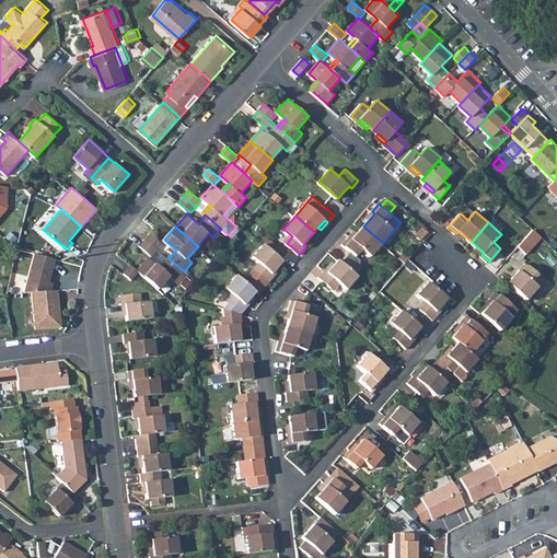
[(229,235),(233,239),(241,230),(236,227),(229,235)]
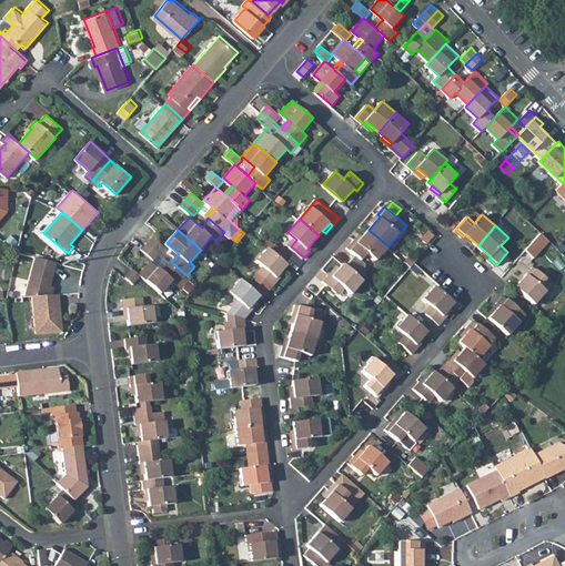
[(362,259),(369,252),(377,260),(389,246),(369,230),(364,235),(359,242),(355,240),(349,248),(356,254),(362,259)]
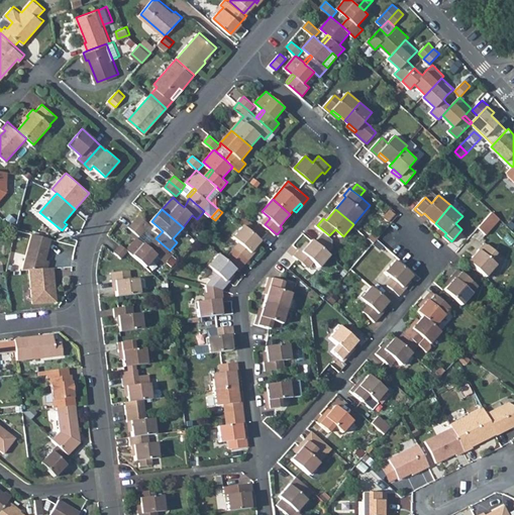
[(397,213),(393,210),(388,216),(392,219),(397,213)]
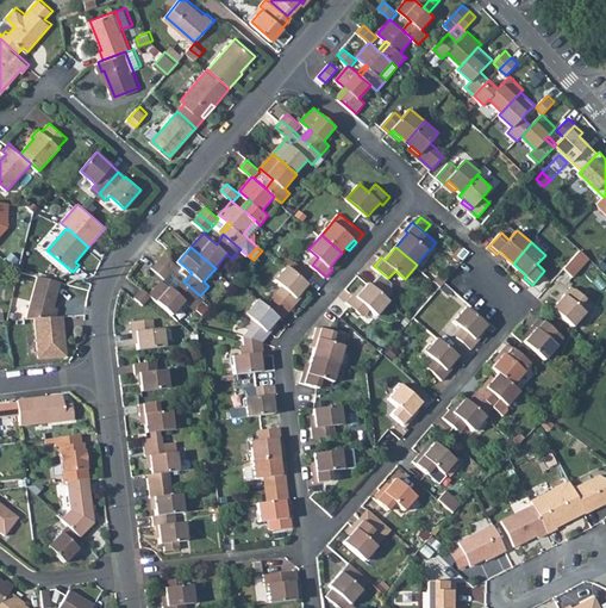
[(581,249),(579,252),(588,260),(591,258),(581,249)]
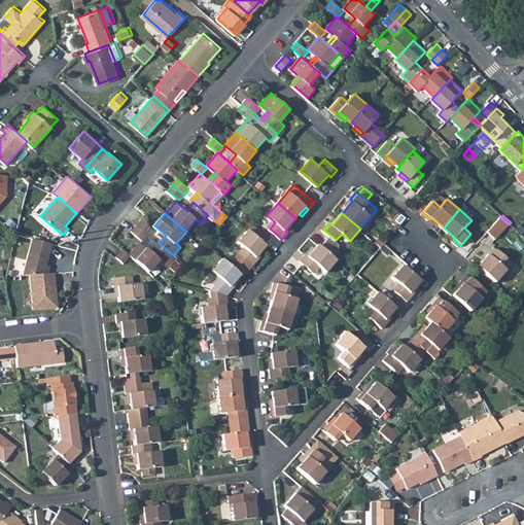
[(500,217),(488,231),(496,238),(509,224),(500,217)]
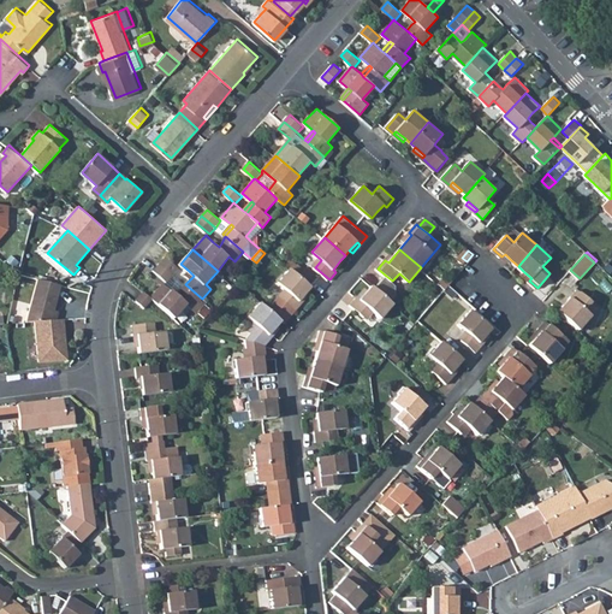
[(173,275),(179,267),(166,257),(160,263),(173,275)]
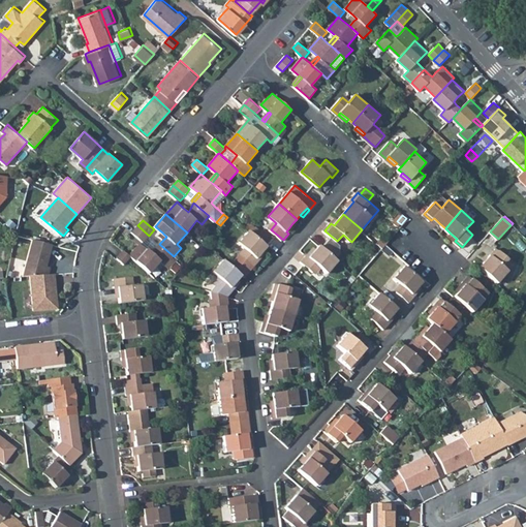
[(286,231),(288,234),(296,225),(292,223),(286,231)]
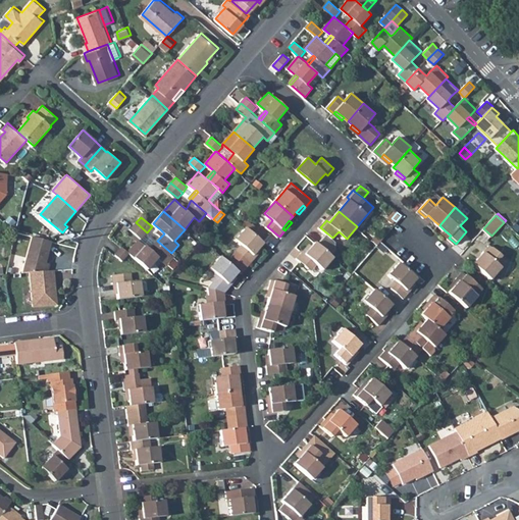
[(142,238),(147,232),(136,222),(131,228),(141,238),(142,238)]
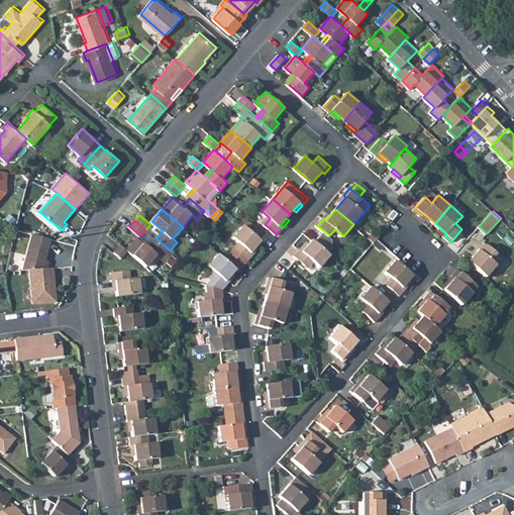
[(248,261),(254,253),(251,251),(259,244),(263,240),(258,236),(249,229),(244,224),(234,236),(239,241),(242,243),(236,250),(248,261)]
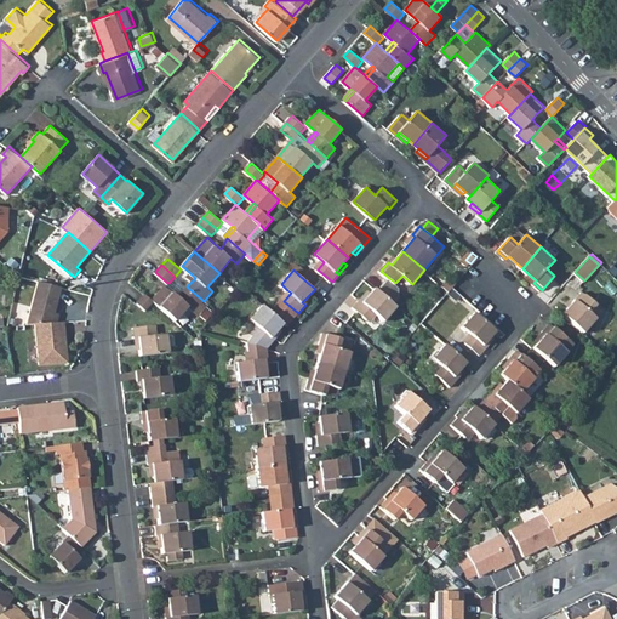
[(300,276),(309,284),(314,279),(304,270),(300,276)]
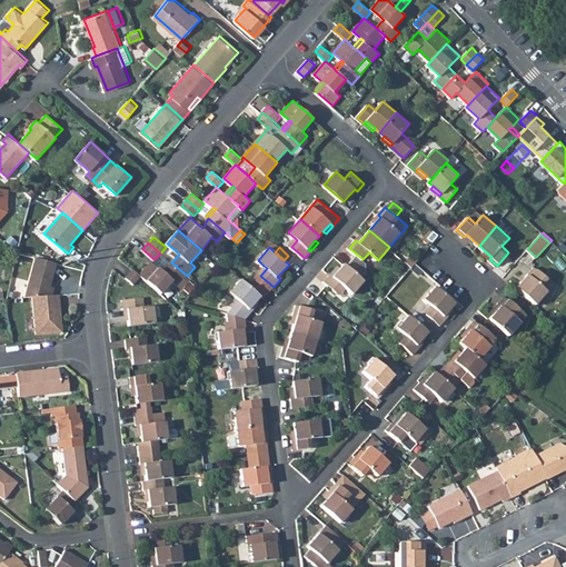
[(152,261),(165,271),(171,262),(160,254),(155,259),(154,259),(152,261)]
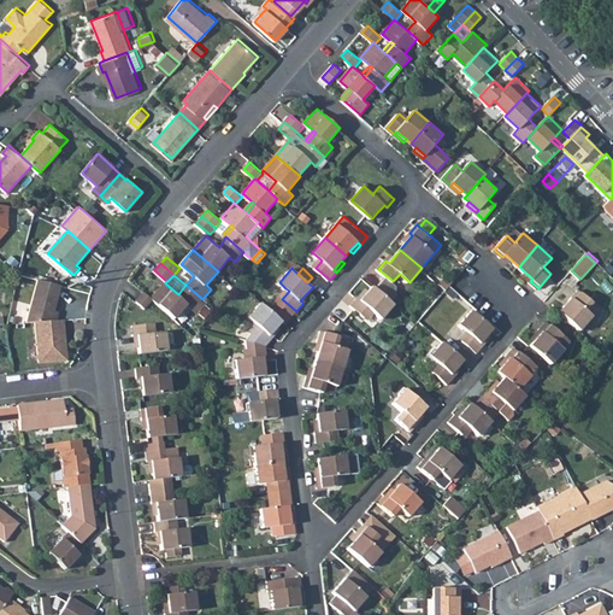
[(377,288),(392,300),(398,293),(398,286),(393,281),(387,276),(377,288)]
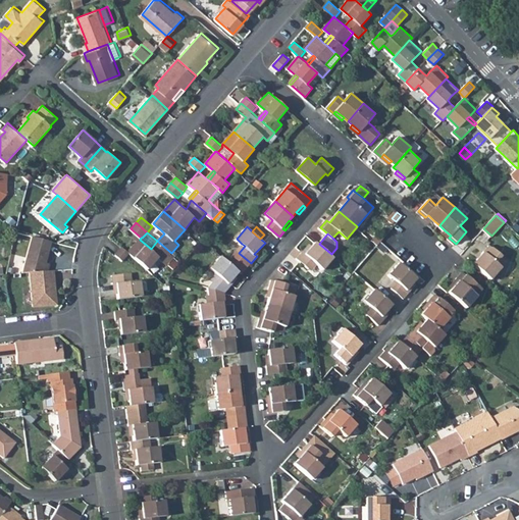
[(35,236),(24,272),(30,271),(32,271),(49,270),(51,263),(47,262),(53,241),(35,236)]
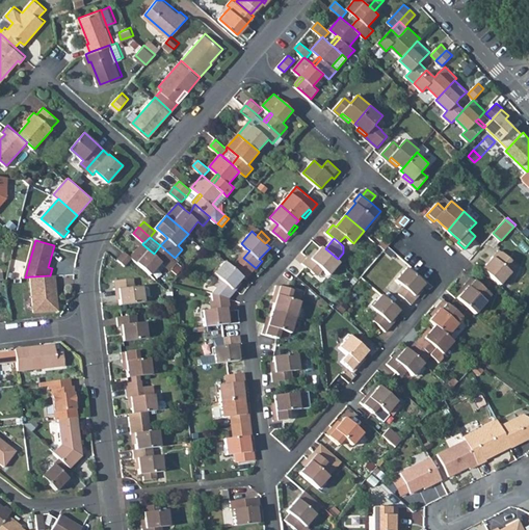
[(152,273),(161,262),(166,266),(175,258),(160,245),(154,254),(142,244),(131,257),(133,257),(152,273)]
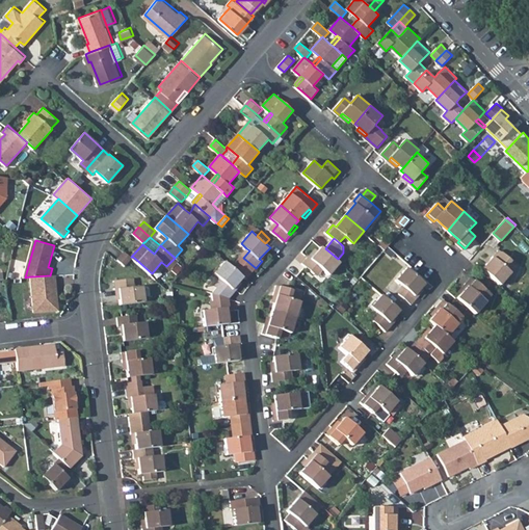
[(316,273),(321,267),(324,269),(331,274),(341,262),(338,259),(325,248),(322,246),(319,250),(312,258),(310,256),(303,263),(316,273)]
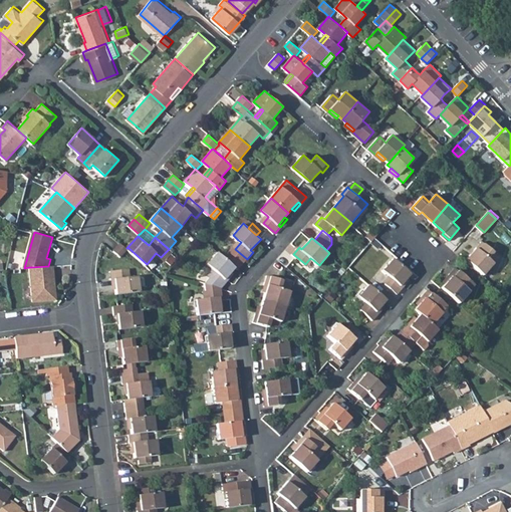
[(299,247),(301,249),(308,242),(306,239),(299,247)]
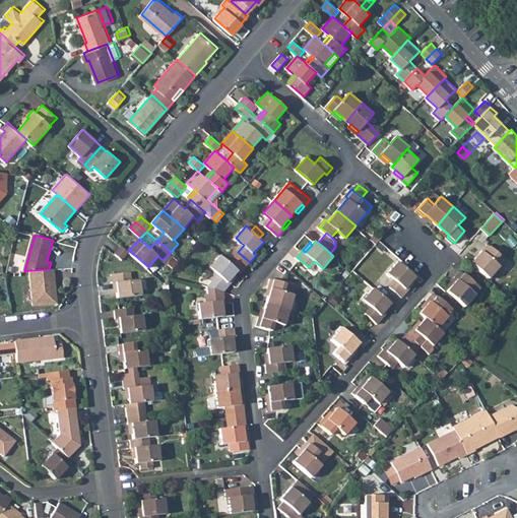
[(489,244),(472,262),(490,278),(501,266),(495,261),(500,255),(501,255),(489,244)]
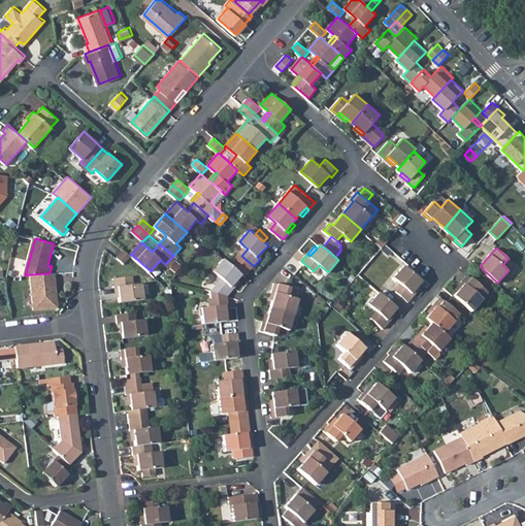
[(125,263),(132,255),(130,255),(125,249),(118,257),(125,263)]
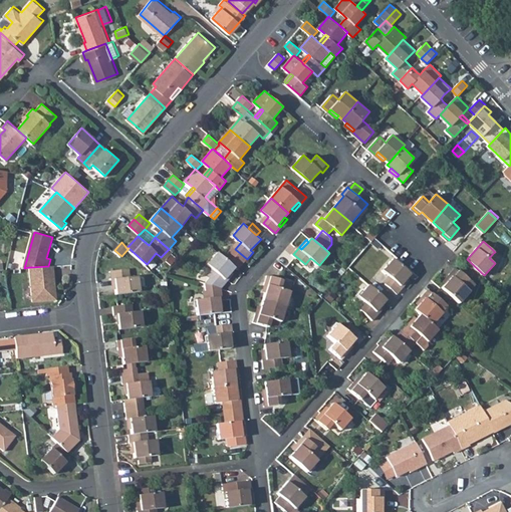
[(250,250),(253,252),(259,245),(257,243),(250,250)]
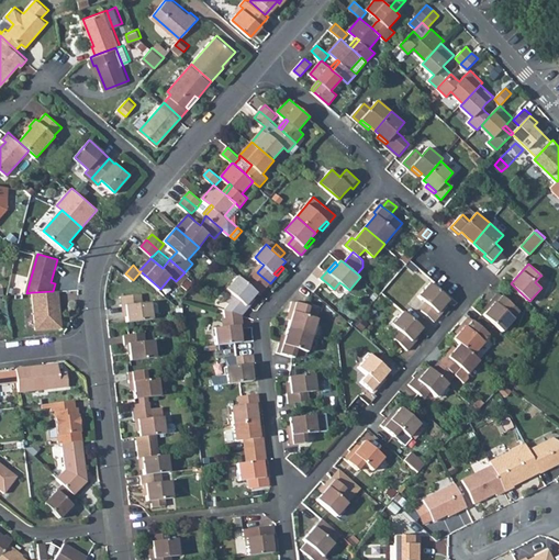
[(258,292),(260,294),(270,283),(257,272),(247,283),(258,292)]
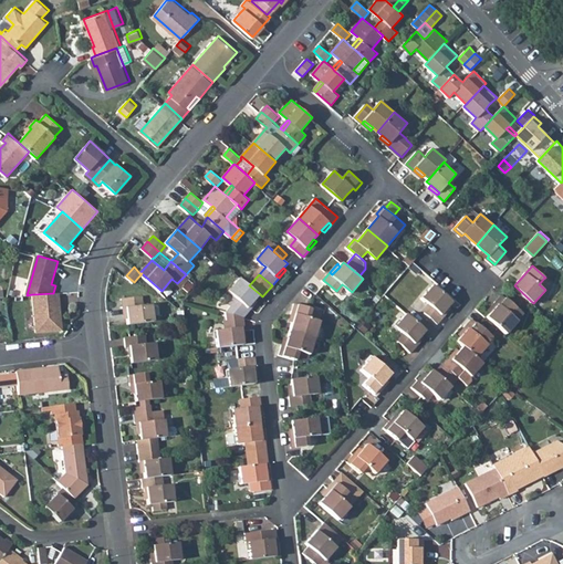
[(244,316),(251,309),(249,306),(256,299),(260,294),(249,285),(240,277),(229,290),(236,295),(238,298),(233,304),(227,311),(244,316)]
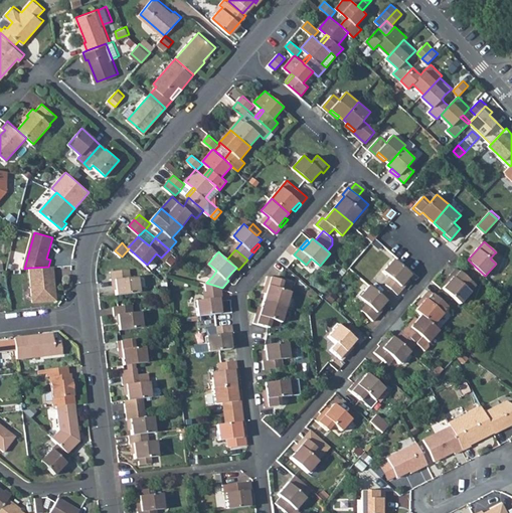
[(495,252),(490,259),(496,264),(501,258),(495,252)]
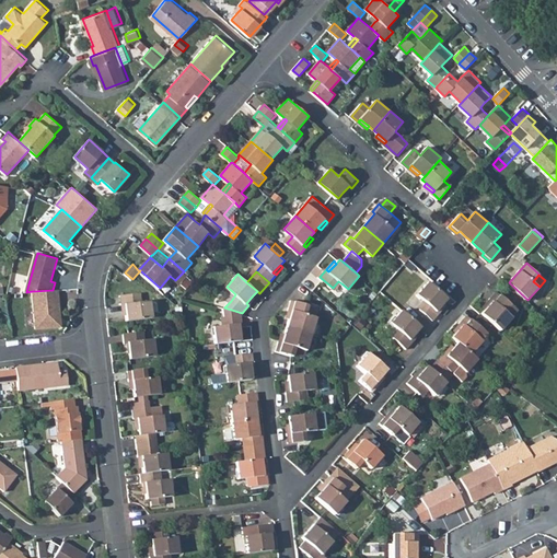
[(434,321),(441,313),(438,311),(445,302),(449,298),(430,281),(418,294),(425,300),(428,302),(421,310),(434,321)]
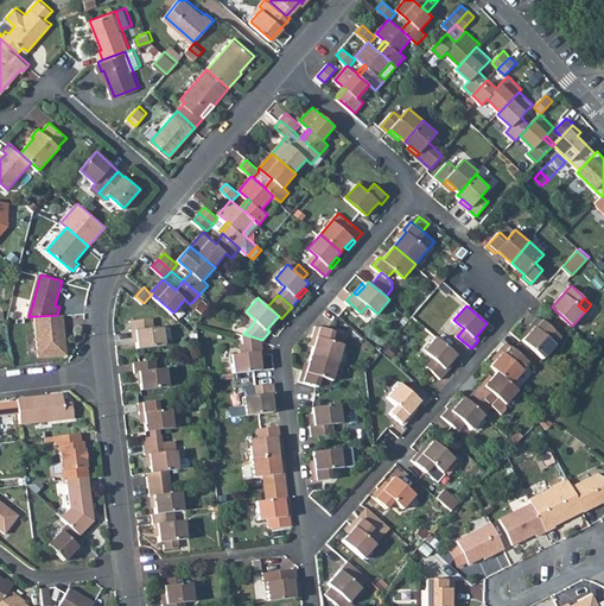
[(37,316),(39,357),(64,354),(63,339),(65,339),(63,314),(57,315),(37,316)]
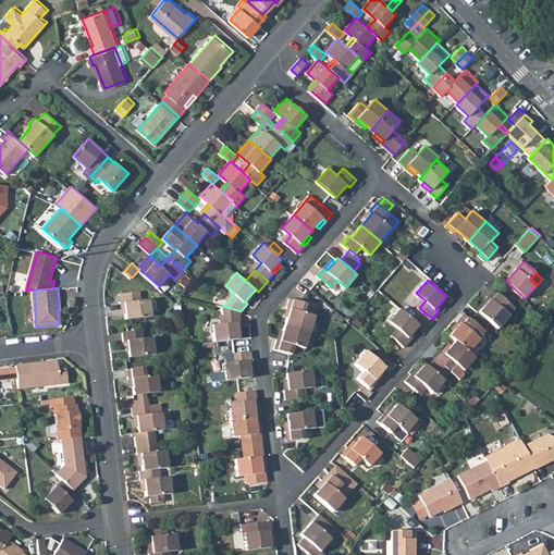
[(484,307),(480,311),(500,328),(511,316),(517,308),(494,290),(489,297),(491,299),(484,307)]
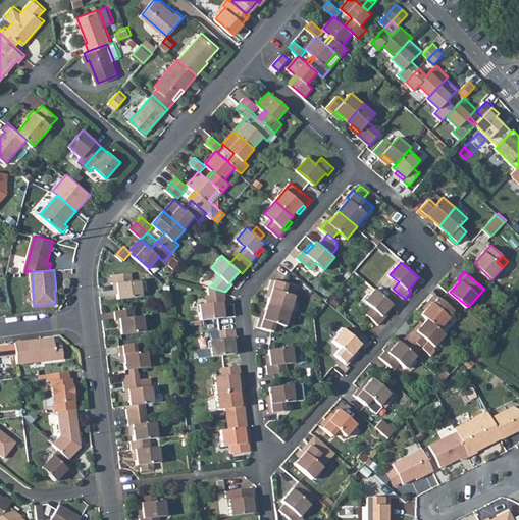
[(118,294),(119,299),(143,296),(141,279),(133,280),(130,281),(128,272),(113,274),(114,283),(117,283),(118,294)]
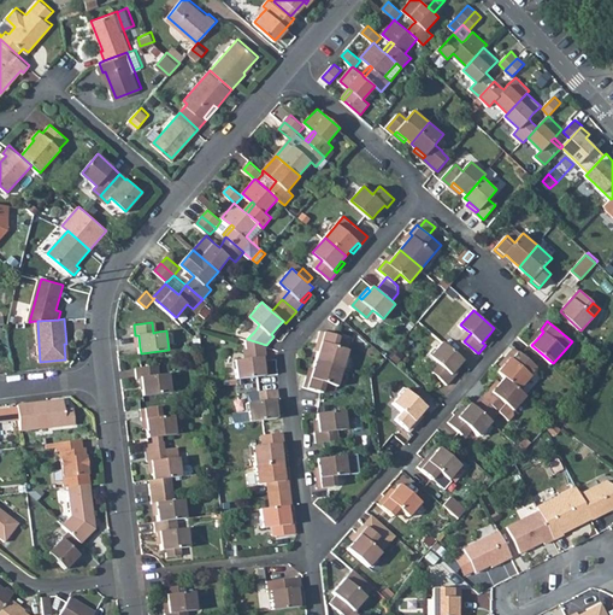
[(271,334),(273,337),(282,328),(278,326),(271,334)]
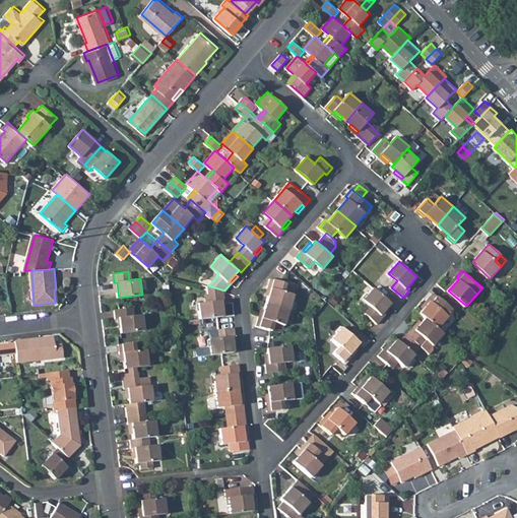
[(270,296),(268,303),(291,310),(296,295),(285,290),(287,282),(272,277),(269,286),(272,287),(270,296)]
